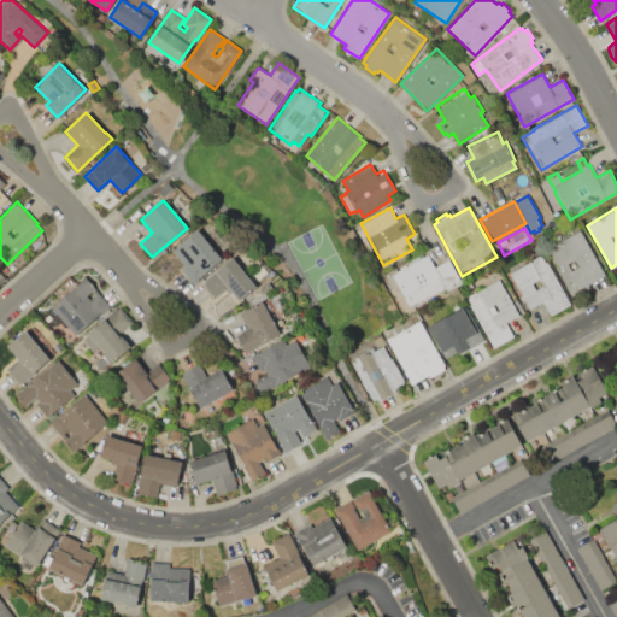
[(580,229),(606,275),(573,295),(546,250),(580,229)]
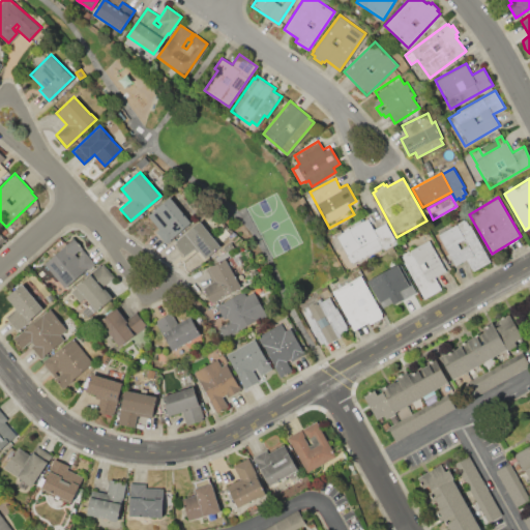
[(190,223),(166,243),(155,232),(158,229),(147,216),(170,198),(190,223)]
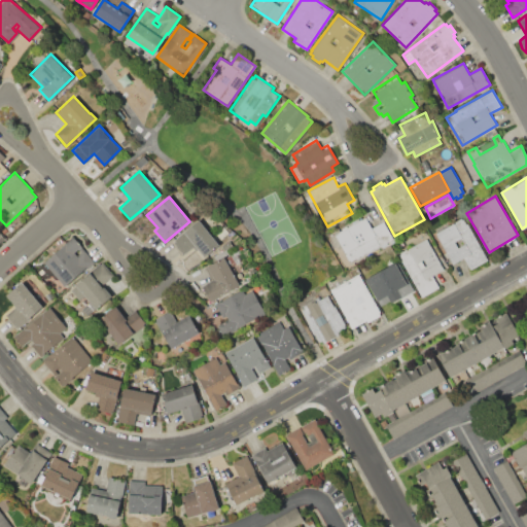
[(365,217),(372,227),(383,221),(393,240),(357,259),(356,258),(350,261),(335,234),(365,217)]
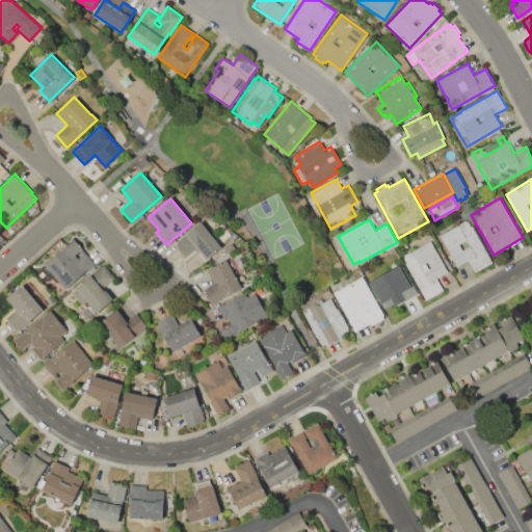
[(439,235),(464,220),(466,221),(467,220),(470,225),(471,225),(493,262),(475,272),(468,260),(456,266),(439,235)]
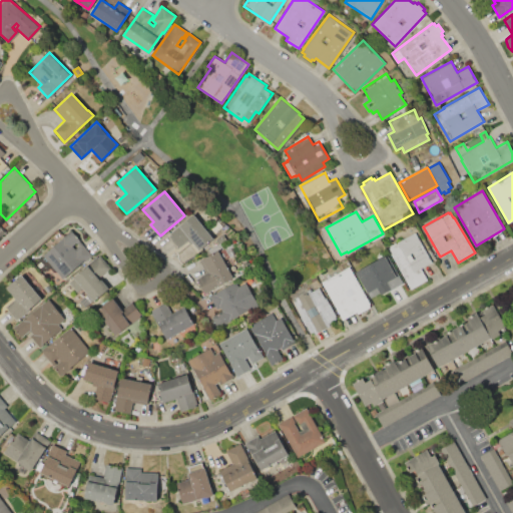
[(193,213),(212,236),(197,248),(191,242),(190,243),(187,240),(178,247),(174,242),(172,243),(166,235),(193,213)]
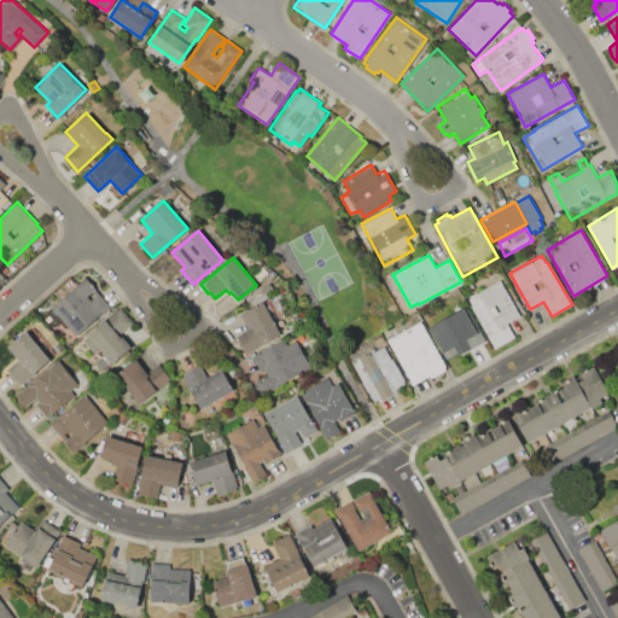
[(86,277),(111,304),(76,336),(51,308),(86,277)]
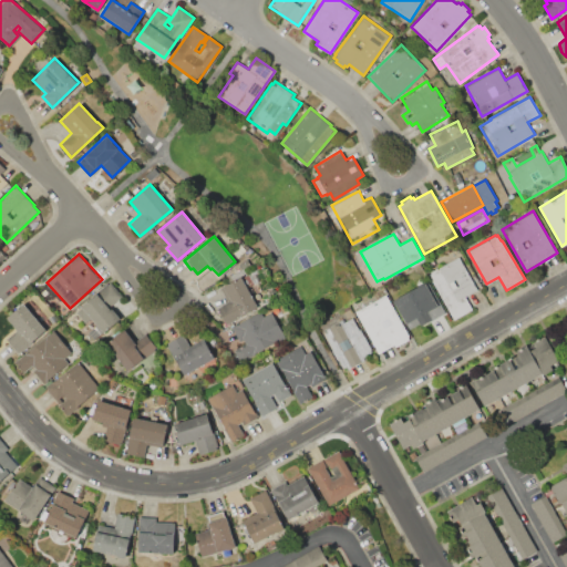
[(459,256),(476,289),(465,296),(472,309),(453,319),(431,280),(432,280),(429,274),(431,272),(430,271),(459,256)]
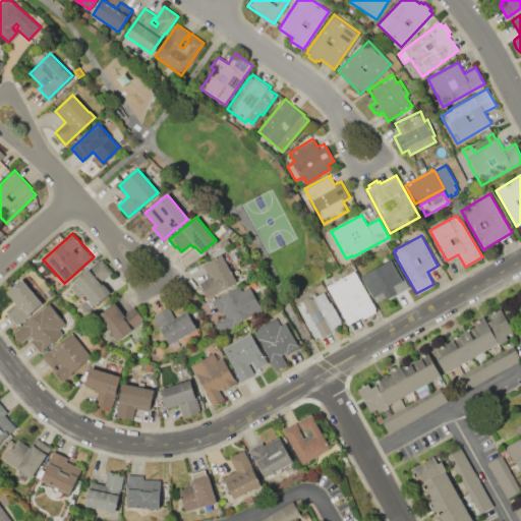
[(219,241),(227,237),(230,244),(222,247),(219,241)]
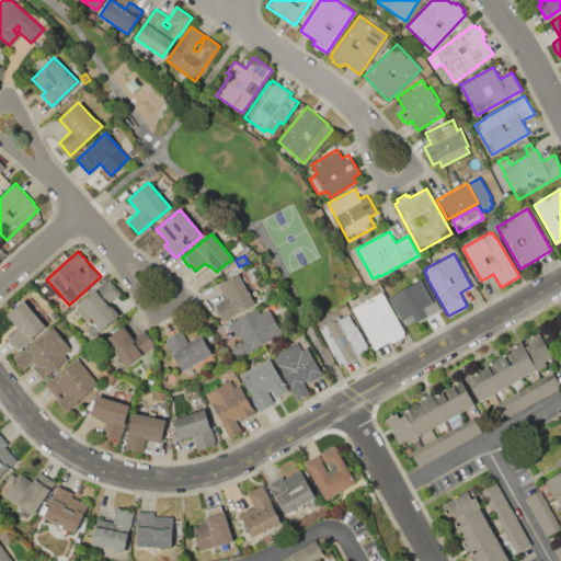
[(255,302),(224,321),(214,305),(228,297),(225,292),(221,294),(217,285),(238,273),(255,302)]
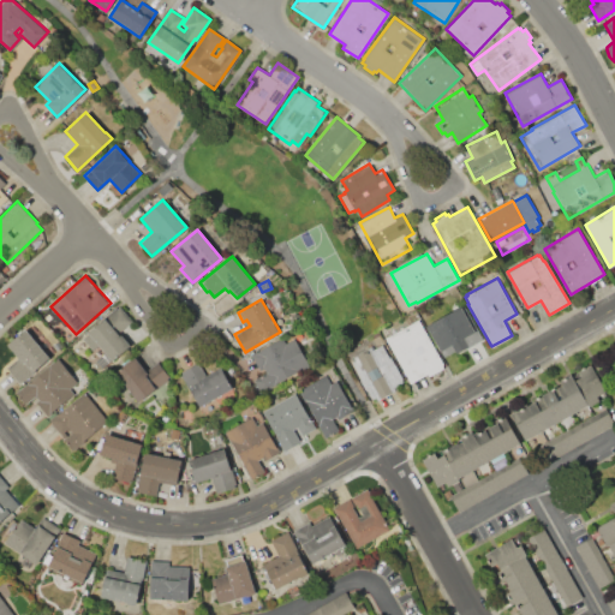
[(425,326),(464,304),(483,339),(457,354),(454,351),(443,357),(425,326)]
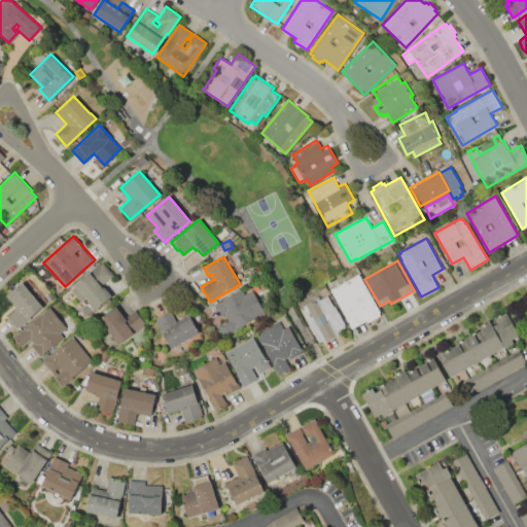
[(102,261),(113,275),(100,285),(102,288),(104,286),(111,295),(96,309),(84,295),(78,301),(70,290),(76,285),(74,283),(99,262),(100,264),(102,261)]
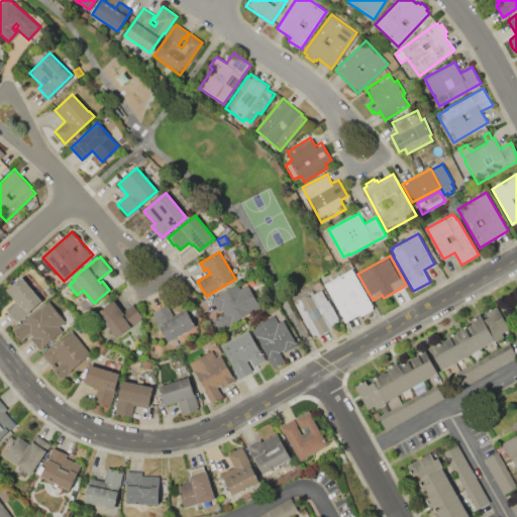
[(351,268),(373,306),(372,307),(373,309),(359,316),(358,314),(344,322),(323,284),(351,268)]
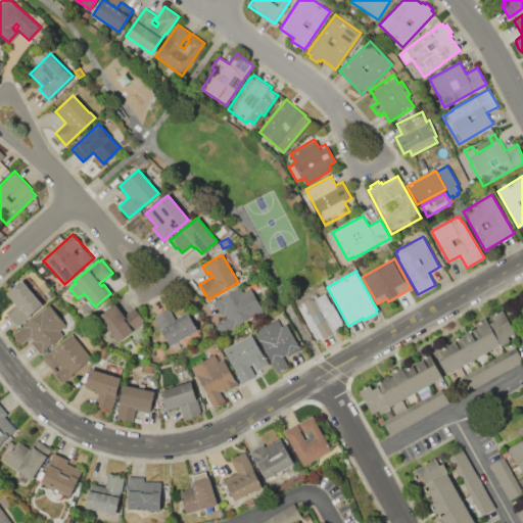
[(21,280),(43,304),(17,327),(5,313),(15,303),(6,293),(21,280)]
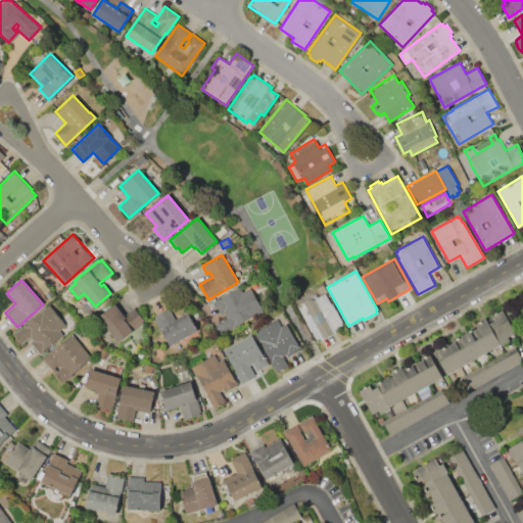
[(250,287),(264,312),(253,318),(252,316),(235,325),(236,327),(222,335),(215,323),(226,317),(224,314),(221,315),(214,301),(240,287),(243,291),(250,287)]
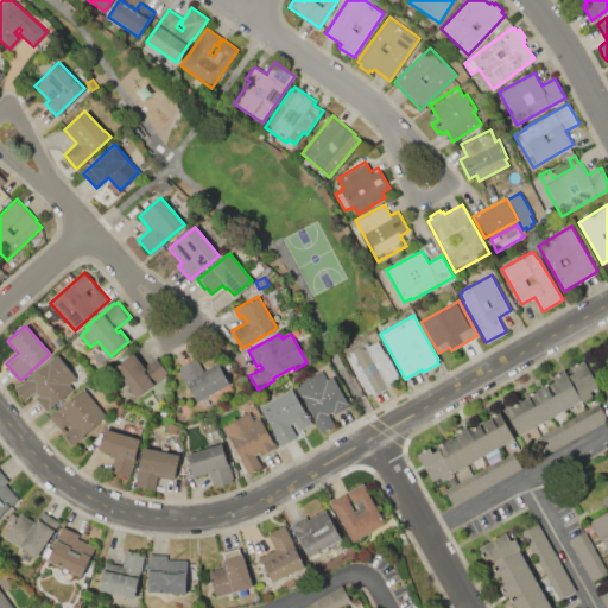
[(347,358),(348,356),(347,353),(367,341),(369,346),(378,341),(385,353),(386,352),(399,377),(391,381),(393,385),(373,397),(371,392),(367,394),(362,386),(360,387),(354,375),(356,374),(347,358)]
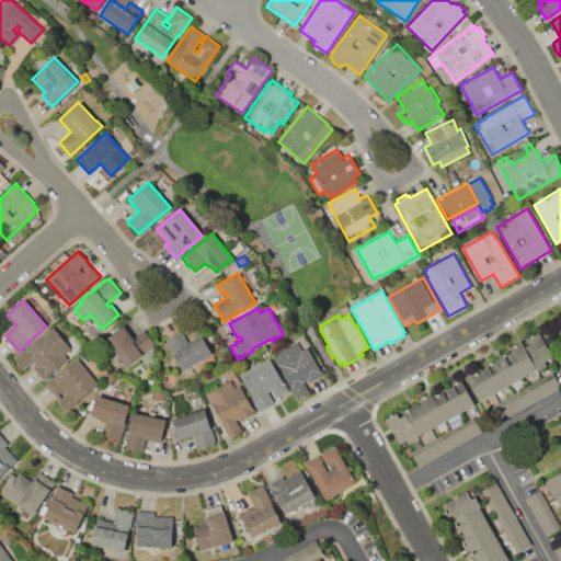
[(53,325),(71,348),(64,354),(68,358),(43,379),(32,366),(34,365),(32,362),(22,369),(13,358),(25,347),(26,348),(41,336),(39,335),(53,325)]
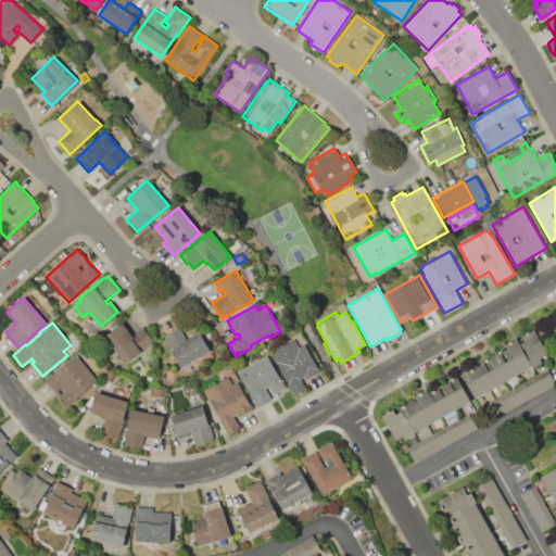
[(122,323),(131,336),(142,327),(153,341),(125,363),(104,336),(122,323)]
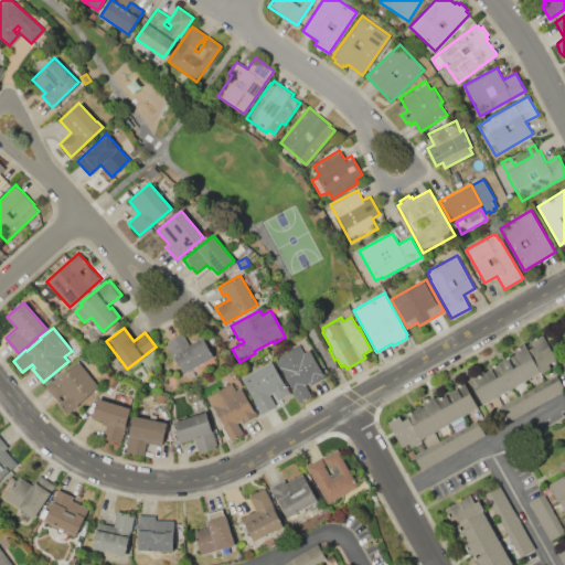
[(213,356),(182,374),(180,370),(182,370),(176,359),(173,360),(166,344),(168,343),(166,342),(183,332),(190,344),(202,338),(213,356)]
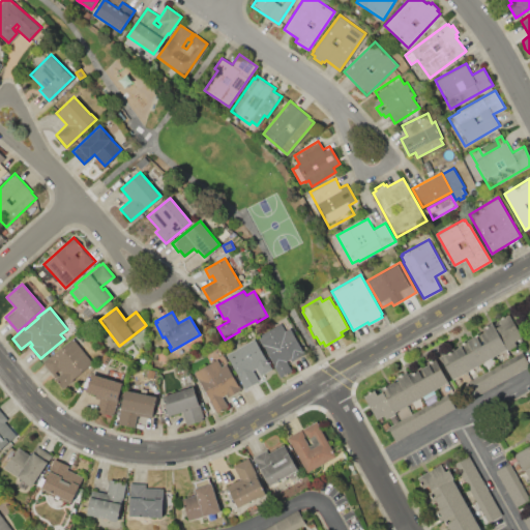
[(452,380),(439,356),(479,332),(478,330),(492,322),(495,327),(499,325),(496,320),(508,313),(522,336),(513,342),(516,346),(506,351),(506,350),(452,380)]
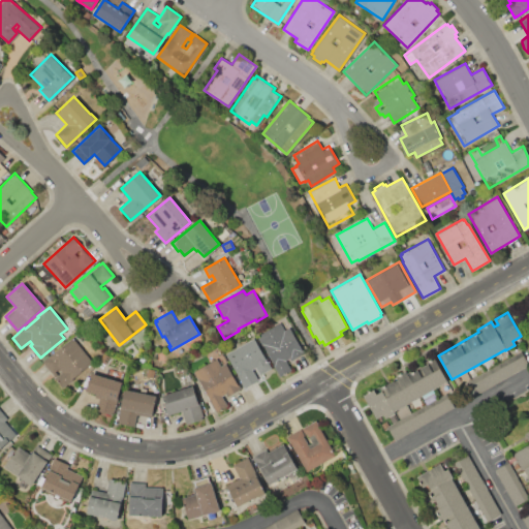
[(256,337),(281,323),(284,330),(289,327),(304,353),(290,361),(288,359),(285,360),(291,370),(279,377),(256,337)]
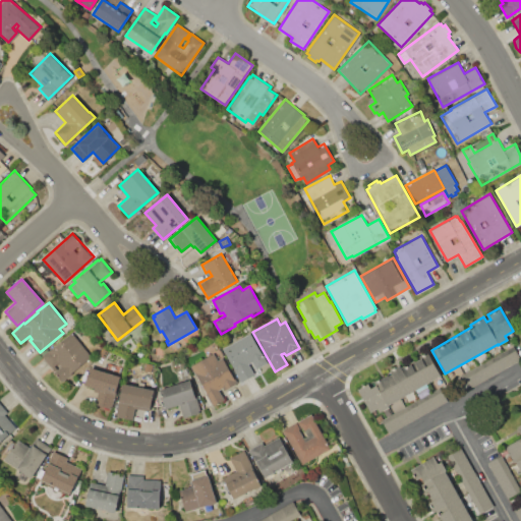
[(71,332),(92,356),(61,381),(54,371),(61,365),(59,363),(53,368),(43,355),(71,332)]
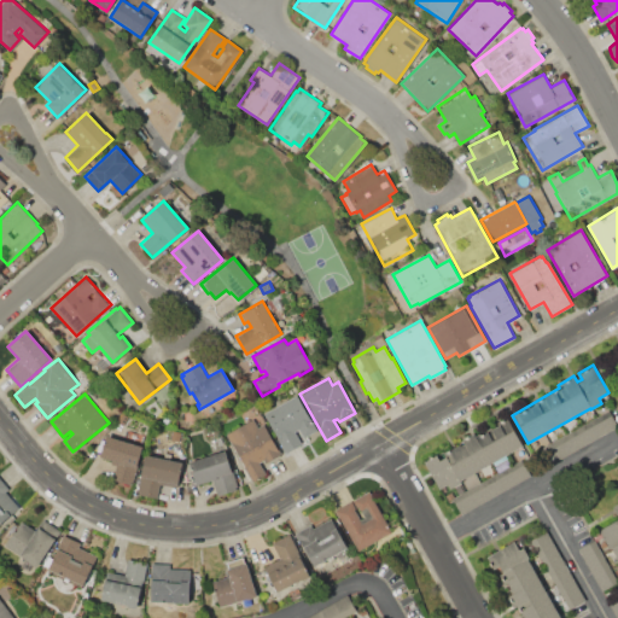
[(263,414),(297,395),(318,431),(304,438),(298,430),(295,432),(302,444),(286,453),(263,414)]
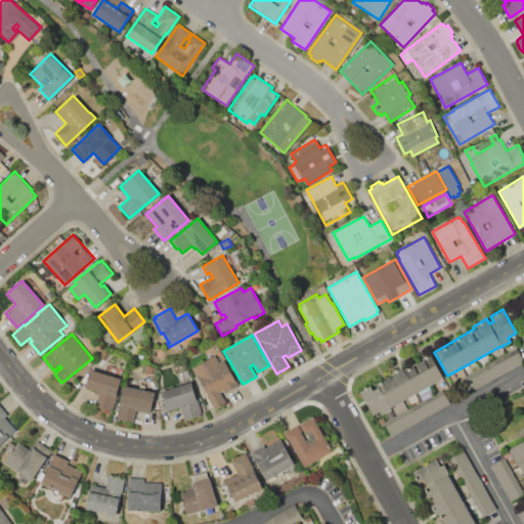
[(523,360),(465,394),(457,381),(516,347),(523,360)]
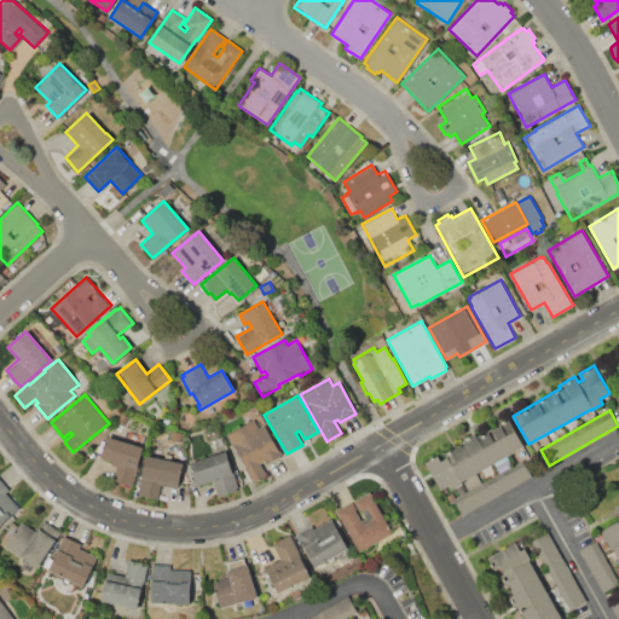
[(122,426),(116,422),(122,414),(128,417),(122,426)]
